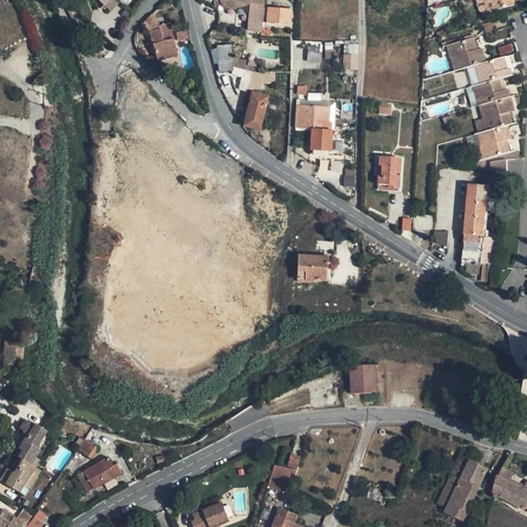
[(98,0),(104,5),(107,8),(110,11),(117,3),(114,0),(98,0)]
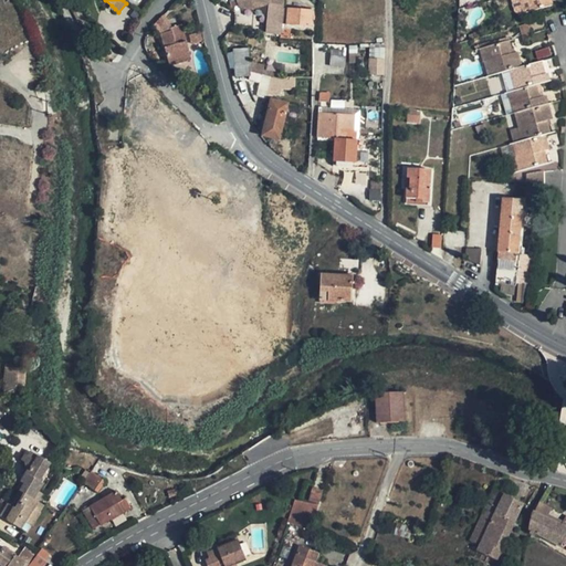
[(283,6),(283,0),(234,0),(243,1),(242,9),(252,11),(252,2),(269,4),(283,6)]
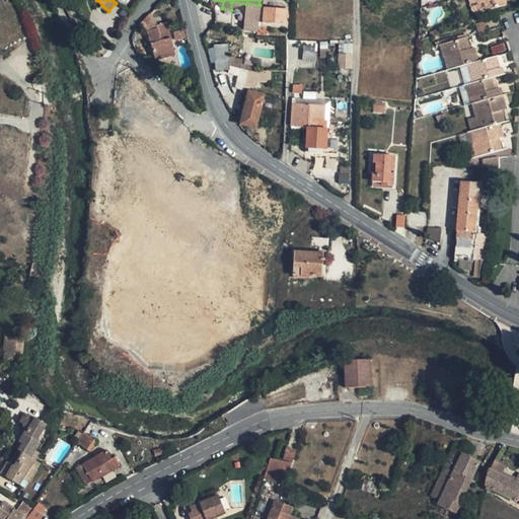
[(474,0),(478,12),(508,5),(506,0),(474,0)]
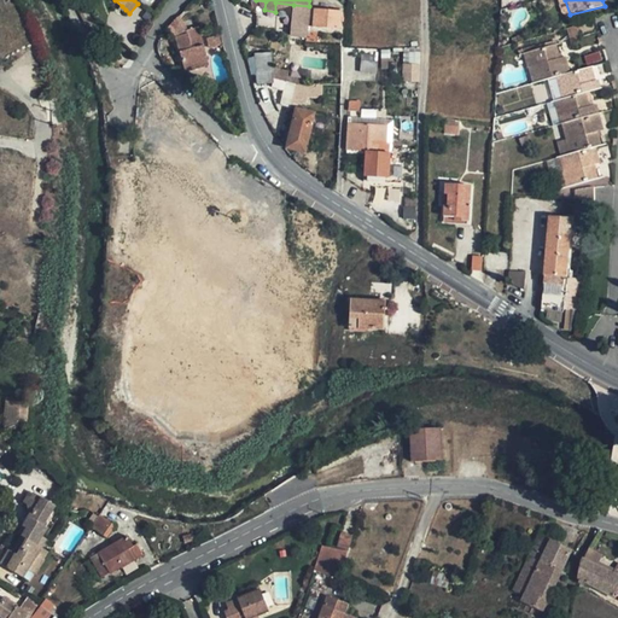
[(312,27),(339,29),(340,11),(325,10),(326,3),(316,1),(315,10),(313,9),(312,27)]
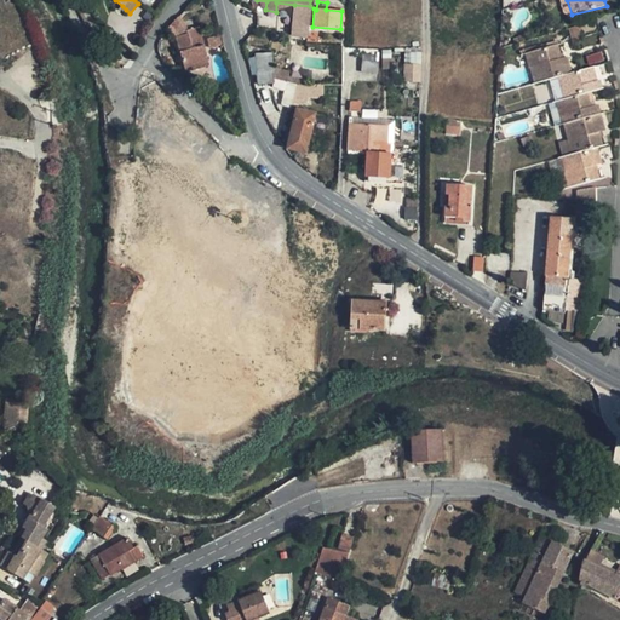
[(194,28),(183,12),(168,28),(164,38),(168,40),(172,36),(176,38),(188,35),(187,30),(194,28)]
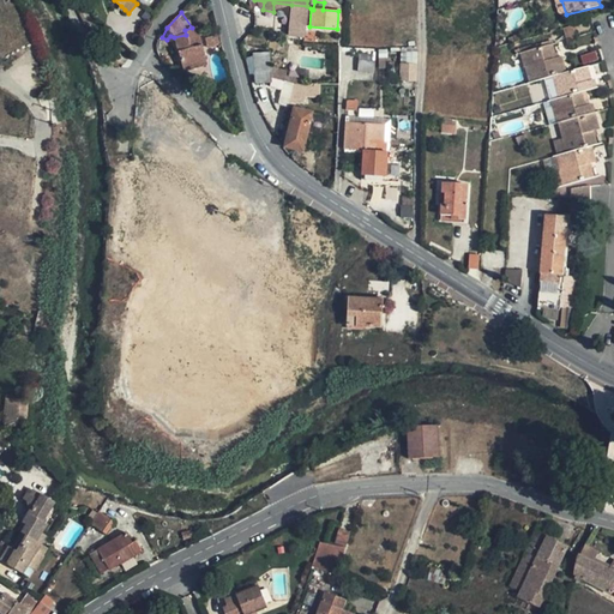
[(196,28),(192,28),(185,30),(186,35),(174,37),(184,72),(206,66),(196,28)]
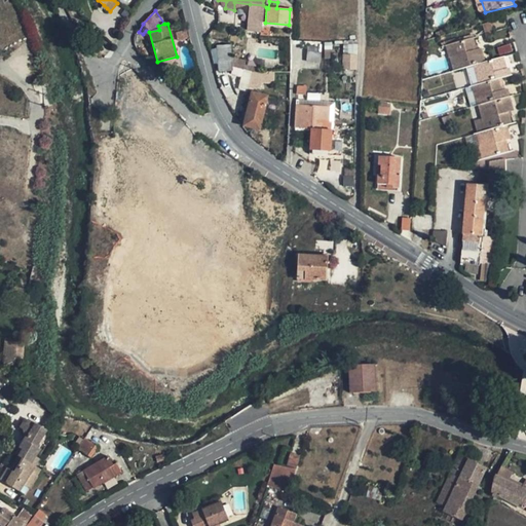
[(190,37),(188,30),(177,33),(179,40),(190,37)]
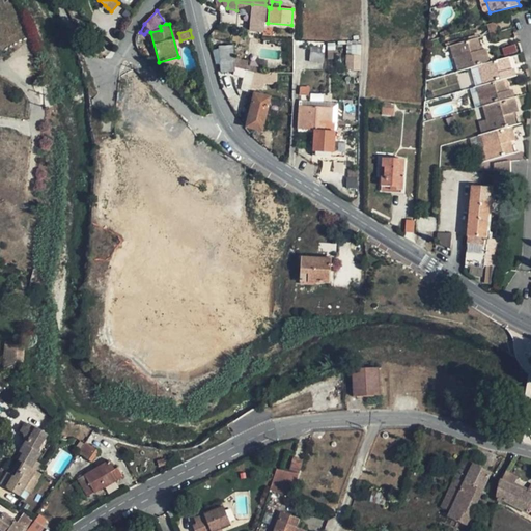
[(477,90),(480,104),(481,107),(482,107),(486,120),(485,121),(488,133),(479,136),(483,149),(482,149),(486,162),(513,154),(510,142),(515,140),(511,127),(516,124),(513,114),(519,112),(512,90),(507,91),(504,80),(515,76),(513,70),(509,71),(506,59),(490,63),(486,50),(481,51),(477,39),(450,47),(457,72),(477,66),(483,85),(476,87),(477,90)]
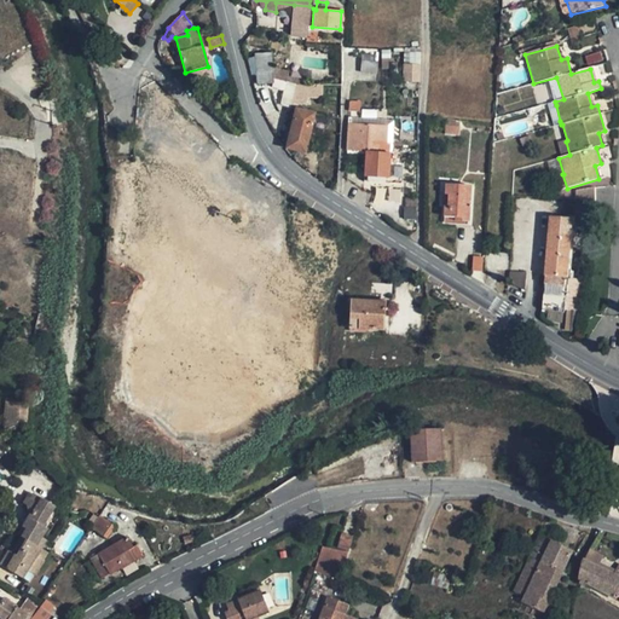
[(585,56),(588,65),(603,61),(601,51),(585,56)]
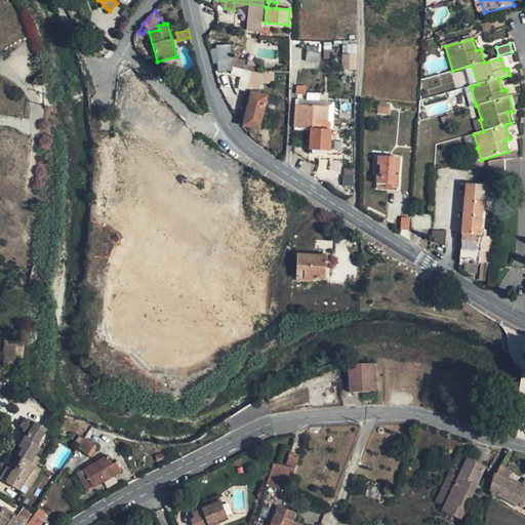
[(231,56),(230,45),(215,46),(217,72),(232,71),(231,67),(231,56)]
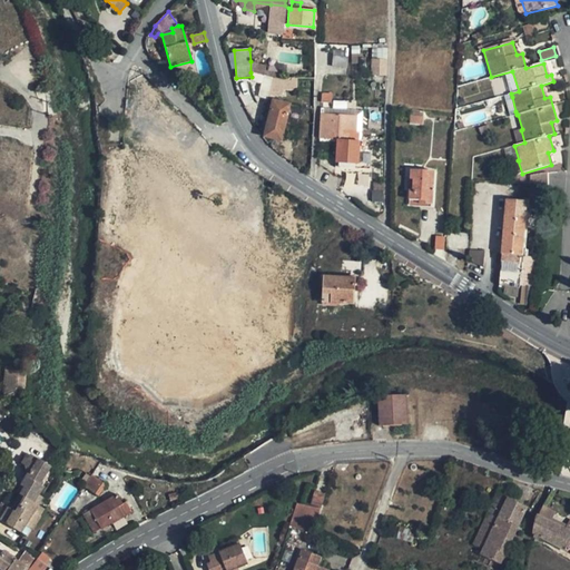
[(346,51),(332,50),(331,72),(345,74),(346,51)]
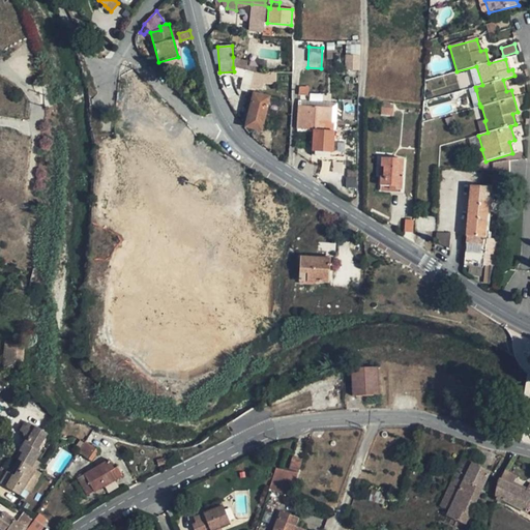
[(349,68),(360,68),(361,56),(349,56),(349,68)]
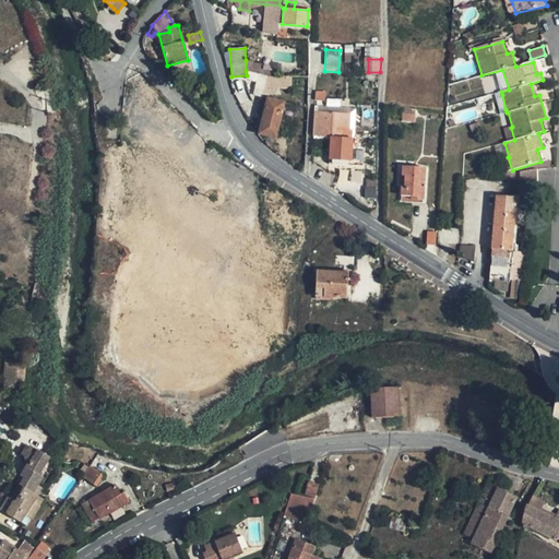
[(246,71),(257,74),(266,76),(266,78),(268,71),(259,69),(260,64),(246,60),(246,71)]
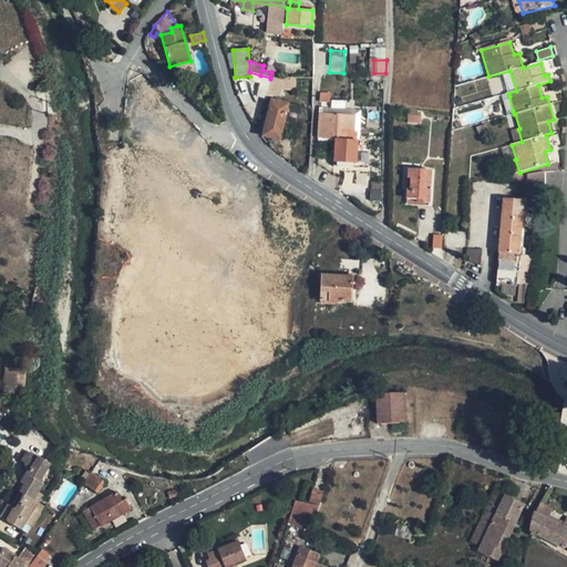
[(256,95),(265,99),(267,90),(270,78),(260,75),(256,95)]
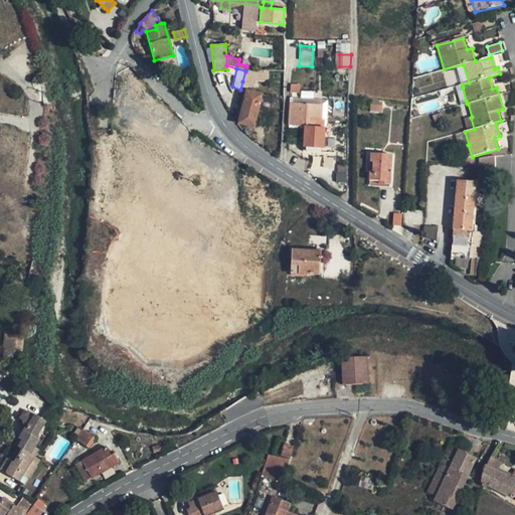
[(454,69),(444,71),(447,86),(457,83),(454,69)]
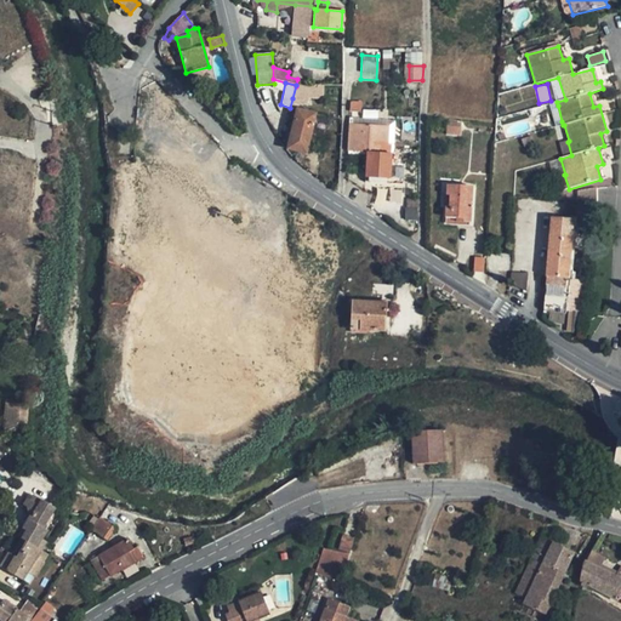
[(323,90),(323,86),(296,86),(296,85),(292,98),(317,98),(315,90),(323,90)]
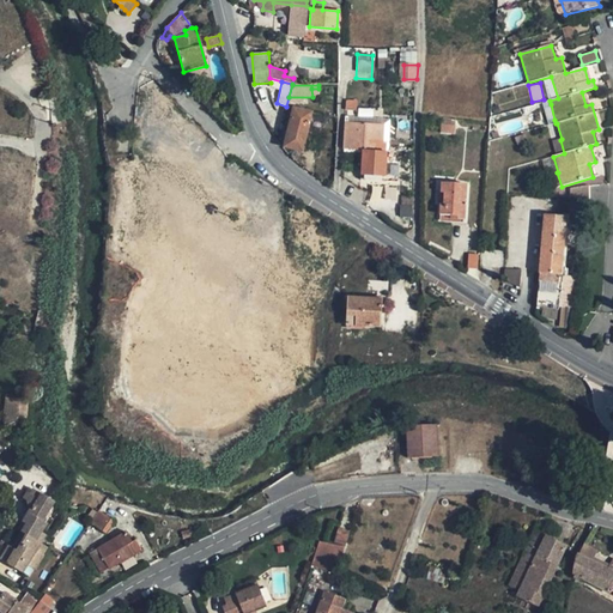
[(547,122),(554,120),(551,104),(542,107),(547,122)]
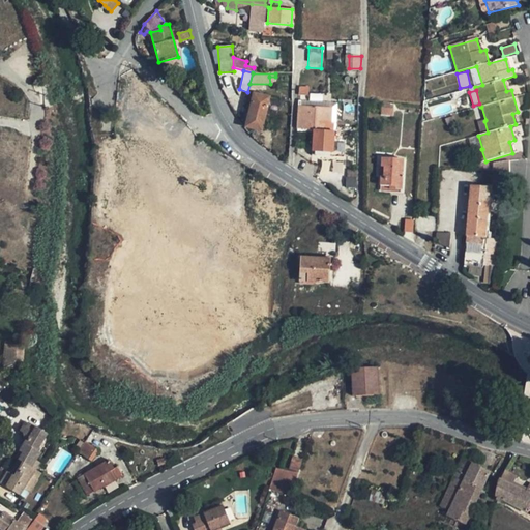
[(244,126),(261,130),(268,97),(253,94),(244,126)]
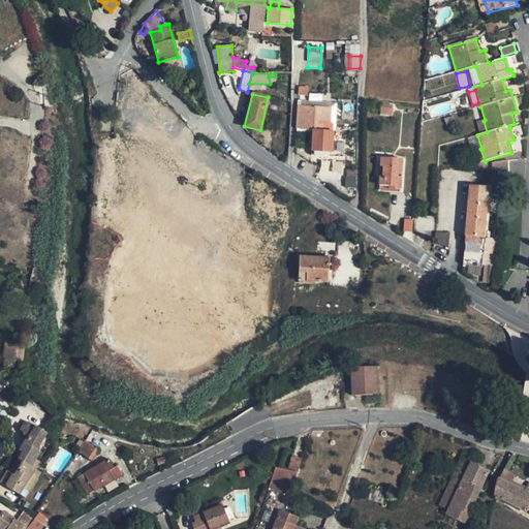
[(392,117),(393,105),(380,104),(380,116),(392,117)]
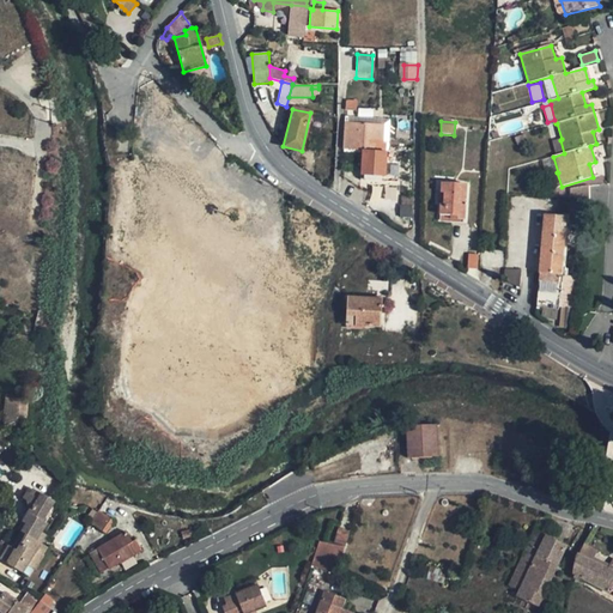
[(362,150),(381,151),(382,125),(344,122),(343,149),(362,150)]
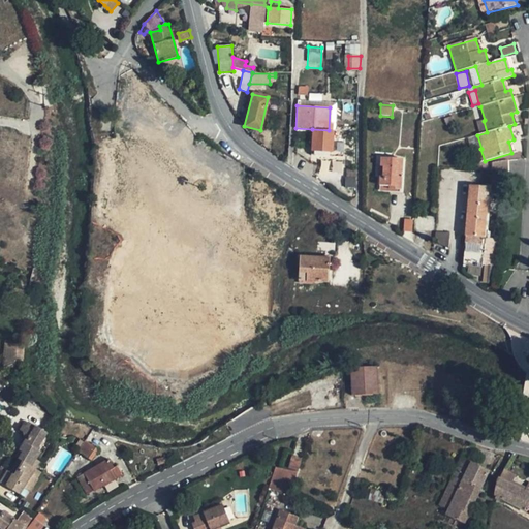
[(331,152),(332,130),(329,130),(312,129),(310,151),(331,152)]
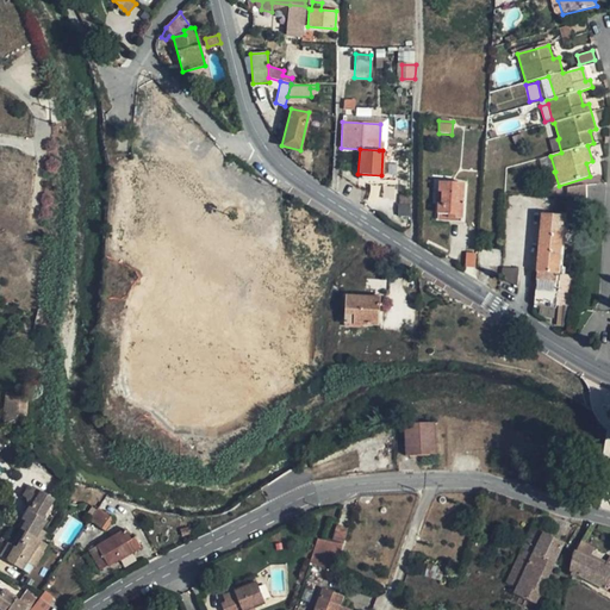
[(31,194),(36,162),(10,159),(10,156),(0,154),(0,194),(13,197),(14,191),(31,194)]
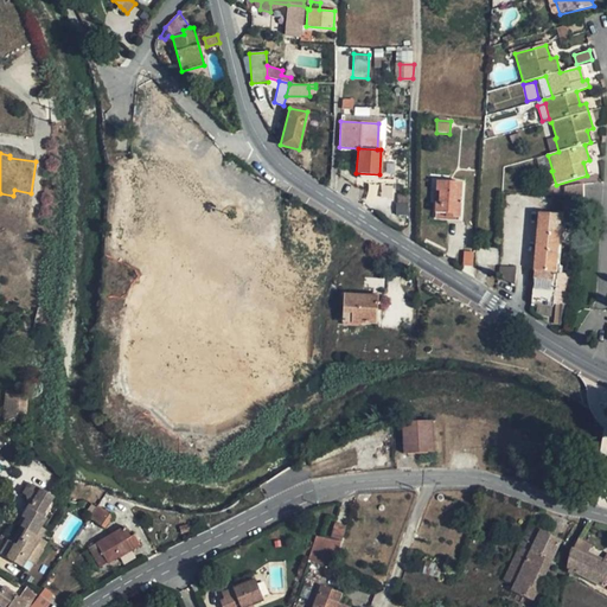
[(440,204),(436,203),(435,212),(449,213),(449,217),(460,218),(461,184),(438,181),(438,191),(441,191),(440,204)]
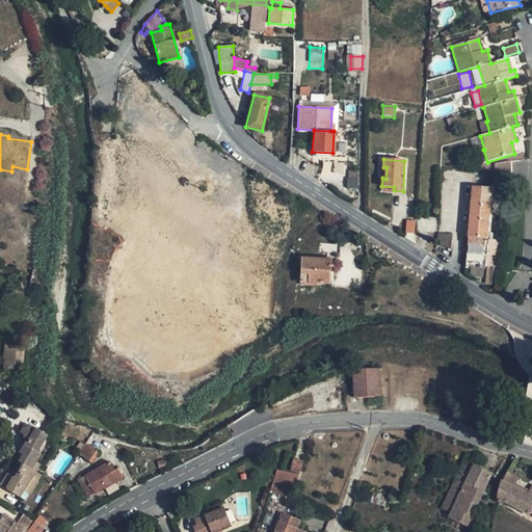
[(490,188),(472,187),(466,266),(484,267),(484,265),(487,231),(490,188)]
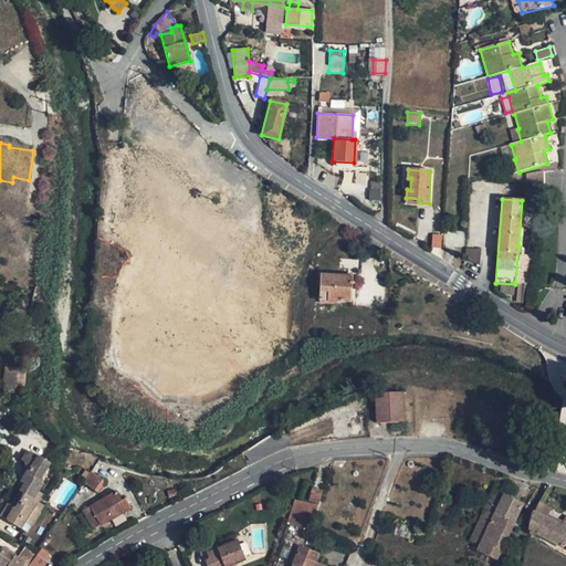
[(464,232),(446,231),(444,247),(463,248),(464,232)]
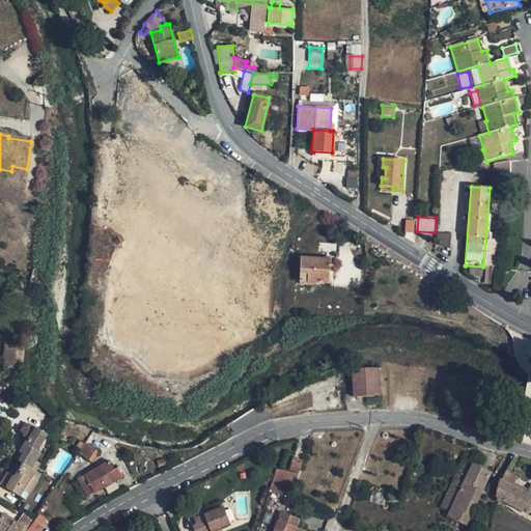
[(415,222),(407,221),(406,233),(414,233),(415,222)]
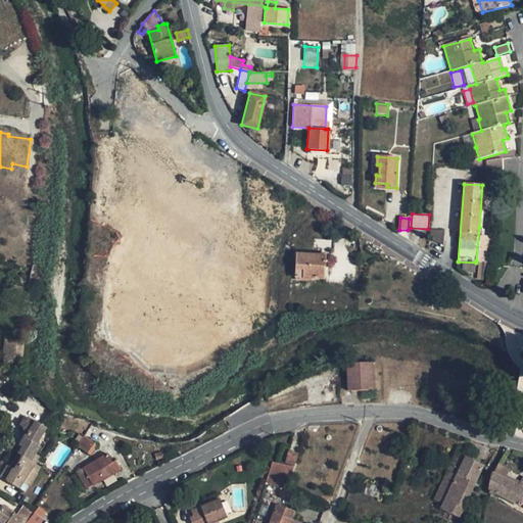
[(482,228),(479,227),(476,260),(490,263),(492,236),(482,235),(482,228)]
